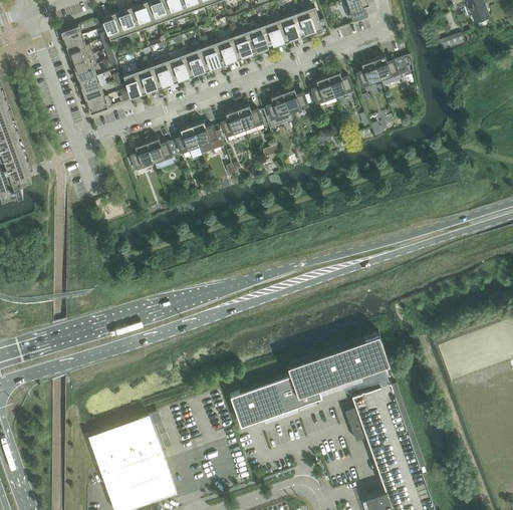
[(175,23),(166,0),(153,0),(149,1),(157,24),(173,18),(175,23)]
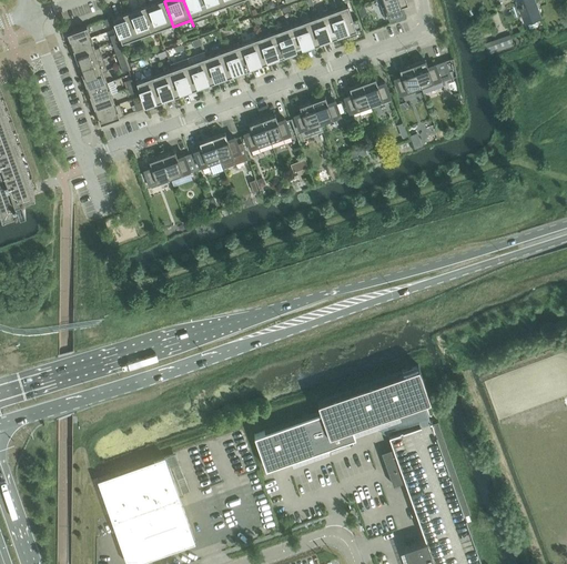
[(203,0),(183,0),(193,26),(211,19),(203,0)]
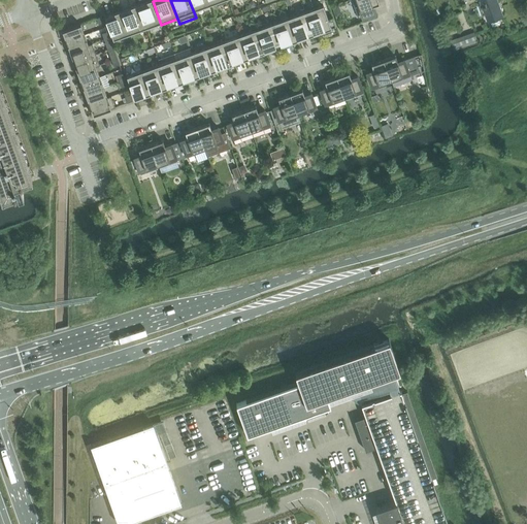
[(194,12),(210,7),(207,0),(189,0),(196,18),(194,12)]
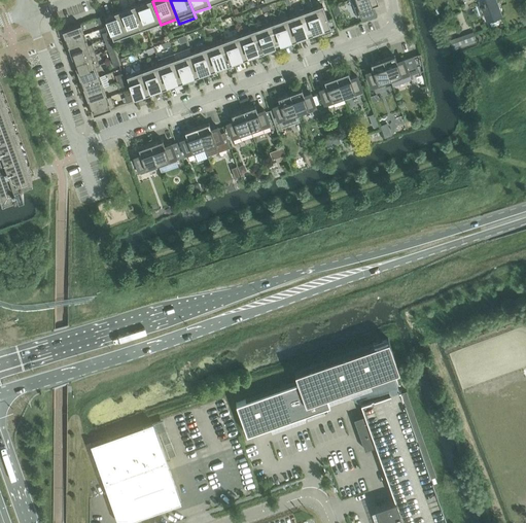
[(375,0),(358,0),(350,3),(357,22),(365,19),(366,23),(375,21),(373,15),(374,15),(372,9),(378,6),(376,1),(375,0)]
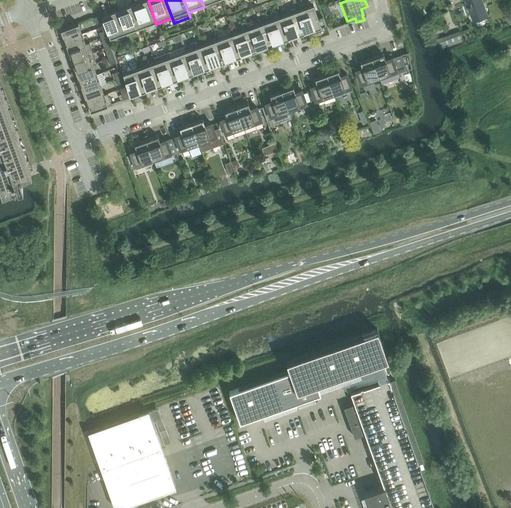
[(480,0),(469,0),(465,2),(473,24),(475,24),(477,28),(478,29),(484,27),(484,26),(483,21),(487,19),(480,0)]
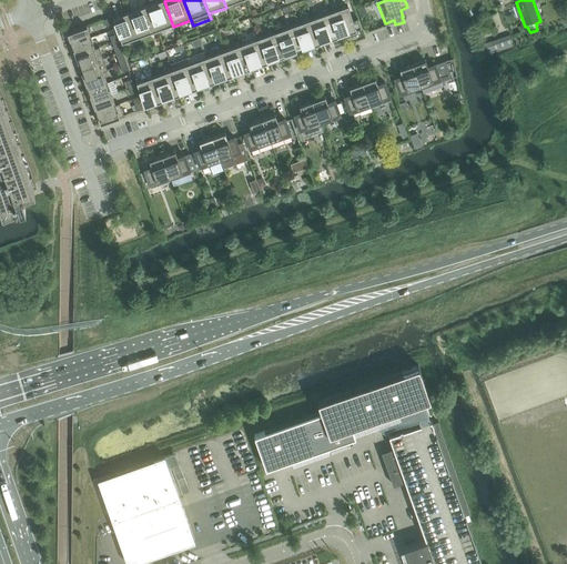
[(157,33),(173,27),(164,1),(147,8),(157,33)]
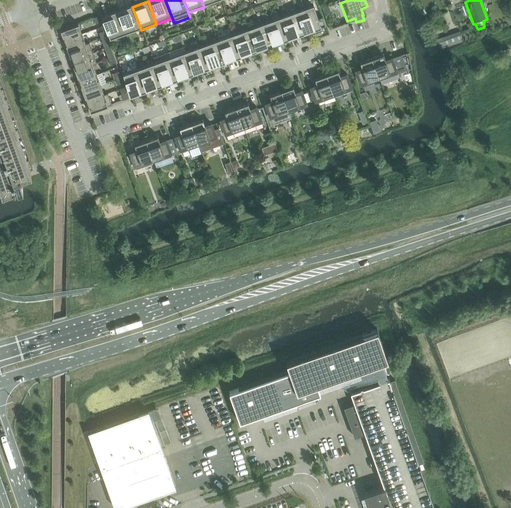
[(125,36),(141,30),(132,7),(117,13),(125,36)]
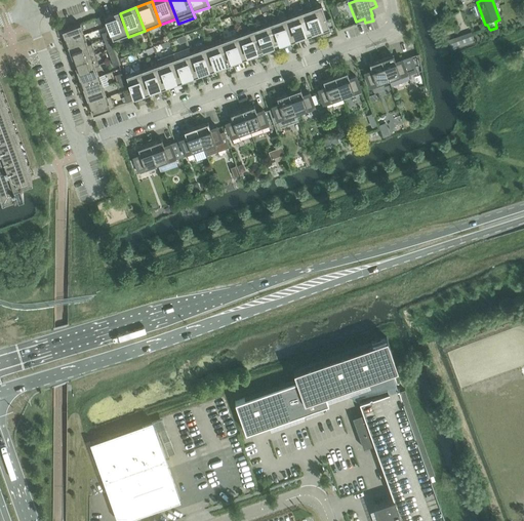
[(329,21),(325,22),(320,8),(304,14),(312,37),(333,30),(329,21)]
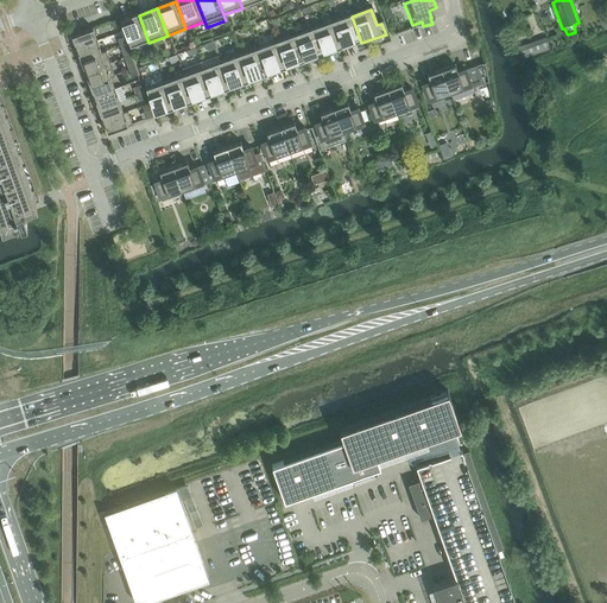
[(139,16),(120,23),(130,49),(149,43),(139,16)]
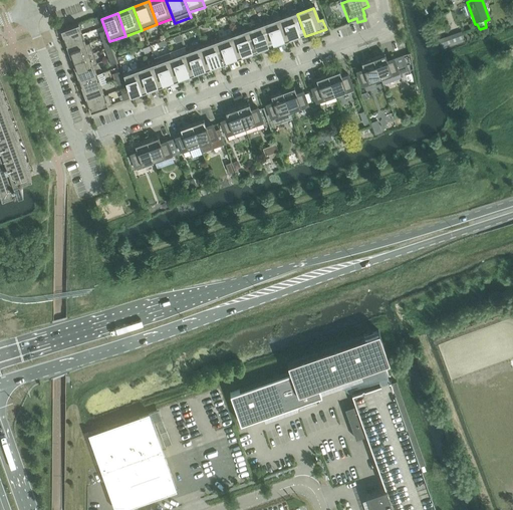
[(289,42),(305,36),(297,14),(281,19),(289,42)]
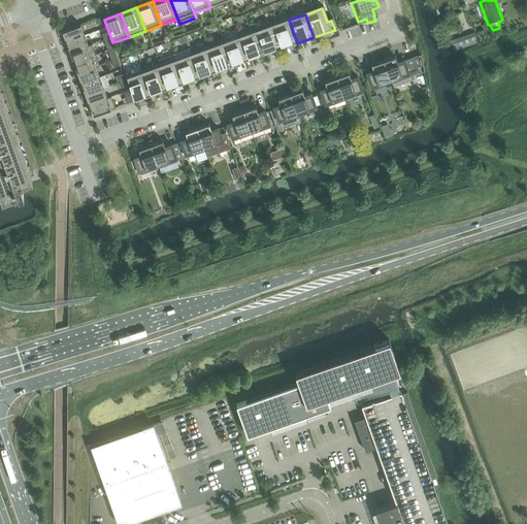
[(282,50),(297,43),(289,20),(272,26),(282,50)]
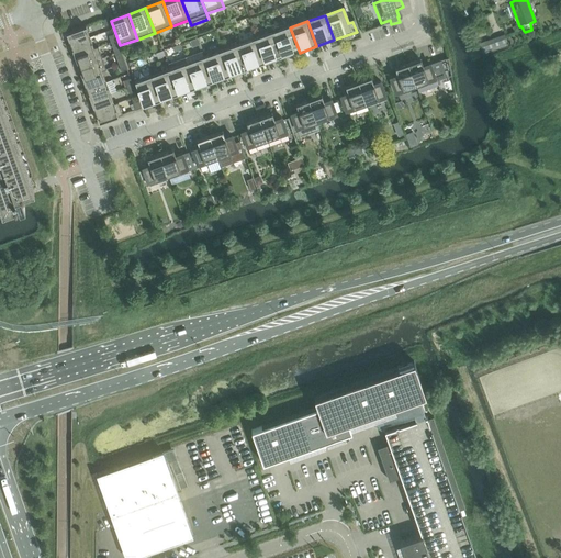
[(282,58),(300,53),(290,28),(272,34),(282,58)]
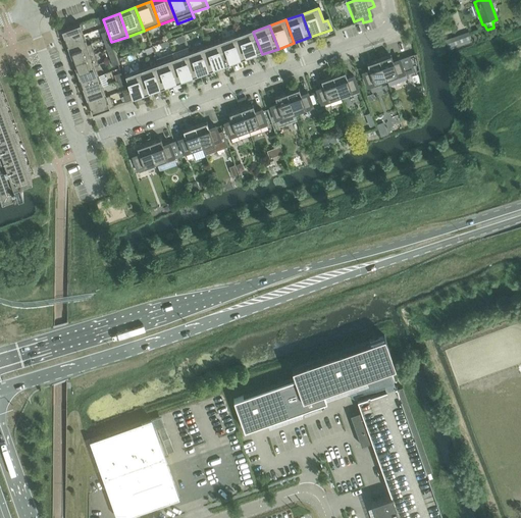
[(83,38),(79,28),(60,34),(64,45),(83,38)]
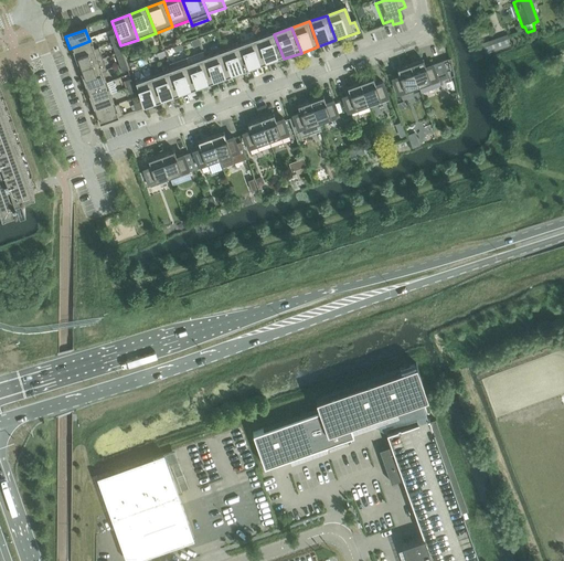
[(284,59),(274,34),(257,41),(266,65),(284,59)]
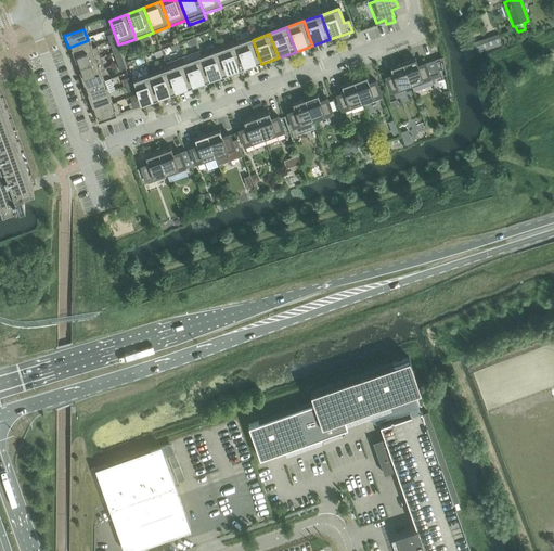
[(91,51),(88,40),(68,48),(73,59),(95,50),(91,51)]
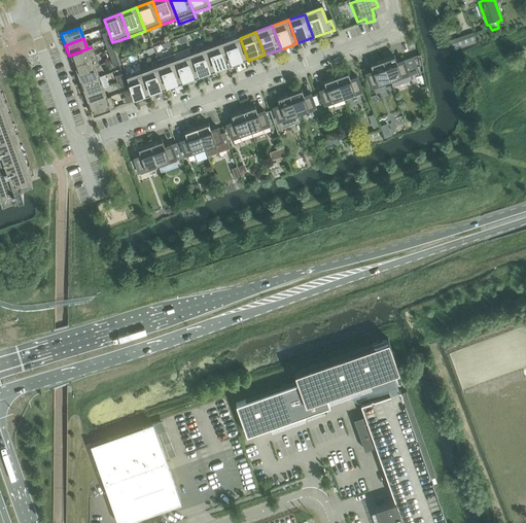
[(223,43),(232,67),(248,61),(240,38),(223,43)]
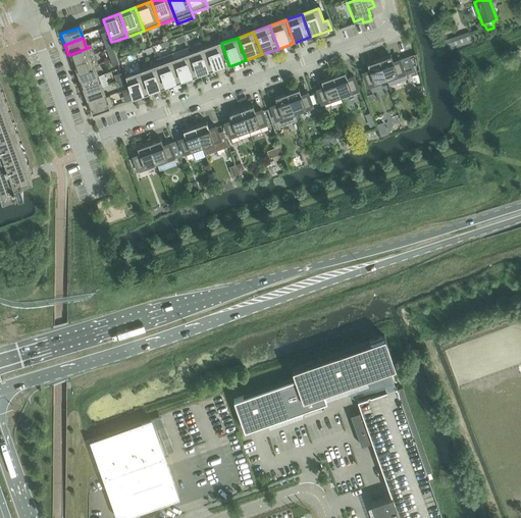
[(451,42),(446,44),(449,52),(471,44),(469,38),(452,44),(451,42)]
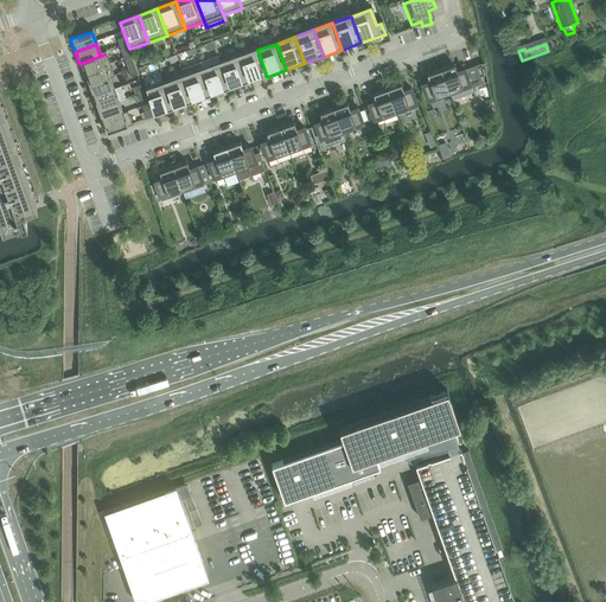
[(238,57),(248,84),(267,77),(257,50),(238,57)]
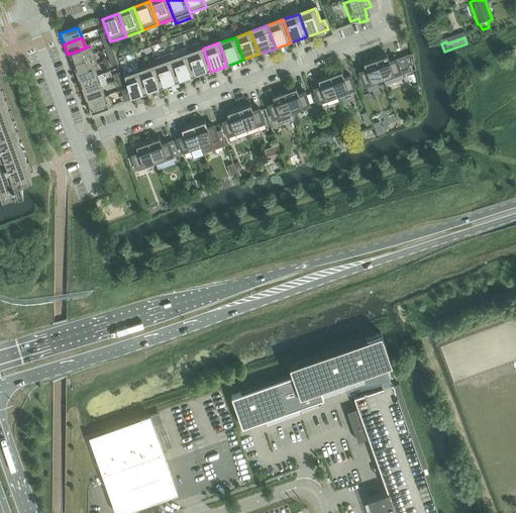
[(93,57),(89,46),(68,55),(72,65),(93,57)]
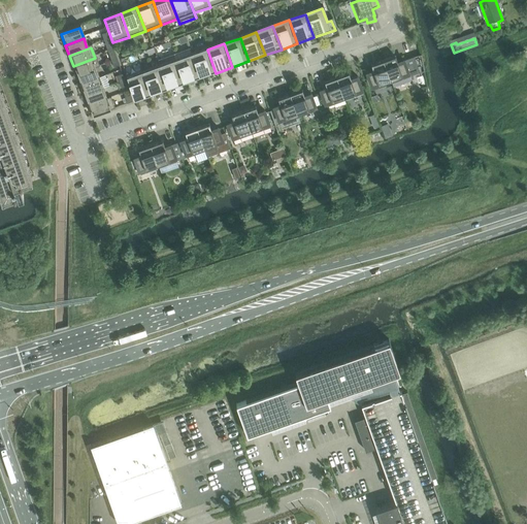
[(200,78),(216,73),(207,50),(191,56),(200,78)]
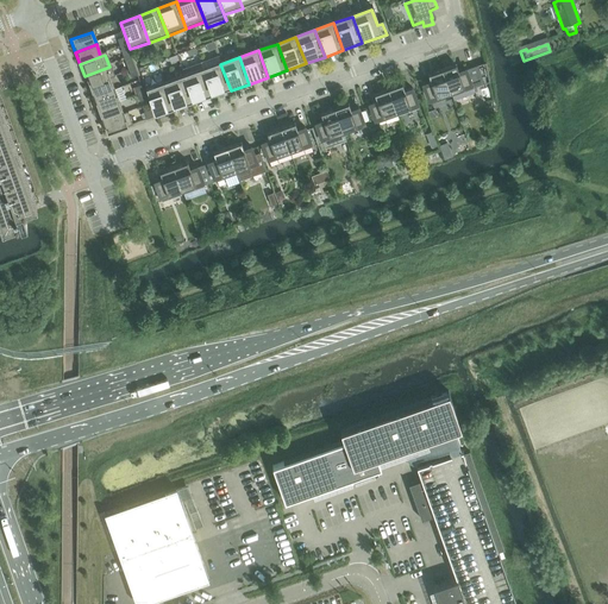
[(200,65),(202,71),(212,98),(231,90),(220,64),(218,58),(200,65)]
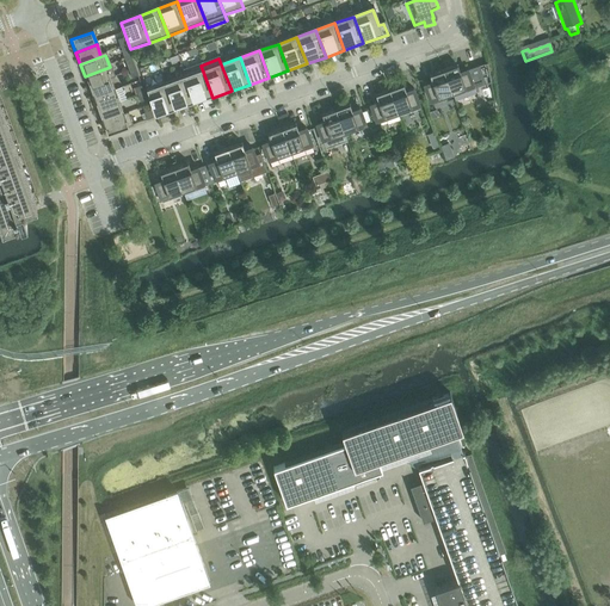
[(182,73),(184,78),(193,105),(213,98),(203,72),(202,72),(201,66),(182,73)]
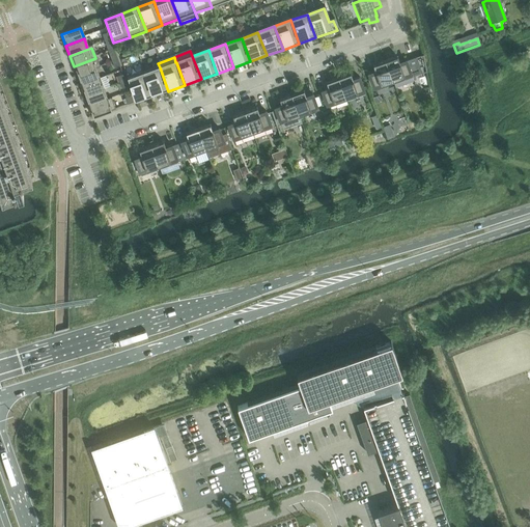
[(100,68),(95,58),(74,66),(77,77),(100,68)]
